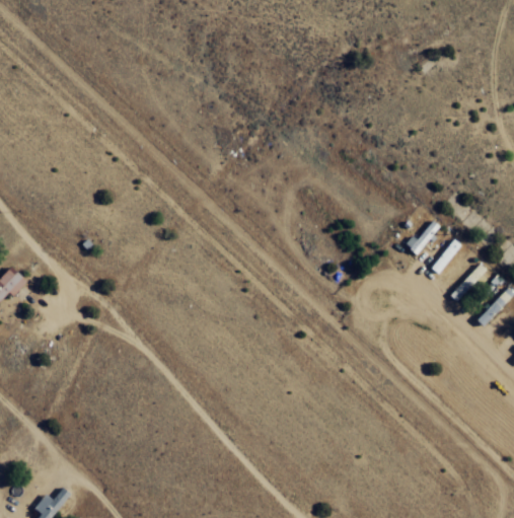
[(441,226),(433,220),(418,239),(413,235),(406,244),(419,255),(441,226)]
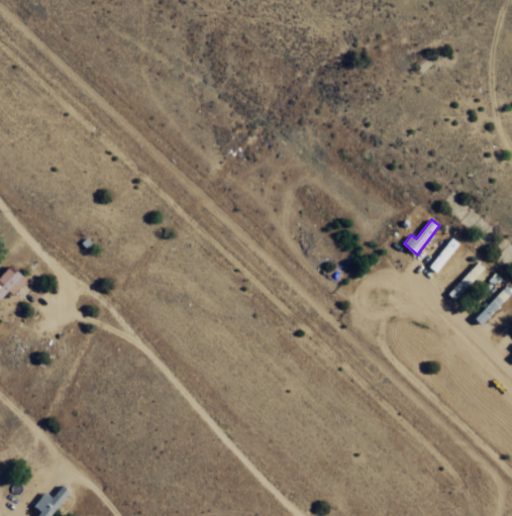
[(429,267),(437,274),(463,244),(453,237),(429,267)]
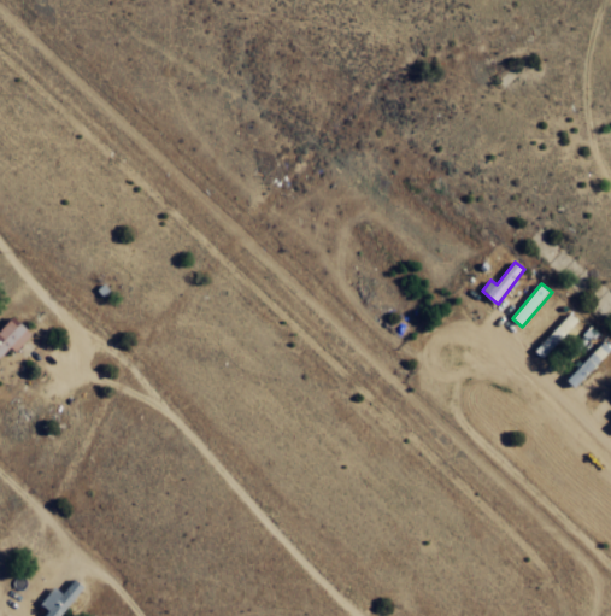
[(571,315),(535,350),(546,362),(583,327),(571,315)]
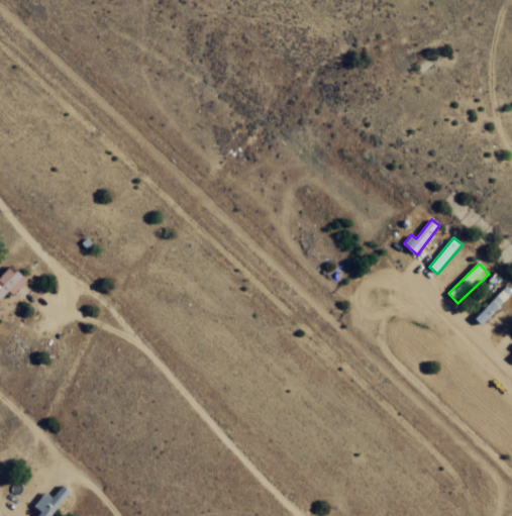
[(0,276),(0,300),(9,291),(13,295),(27,280),(11,265),(0,276)]
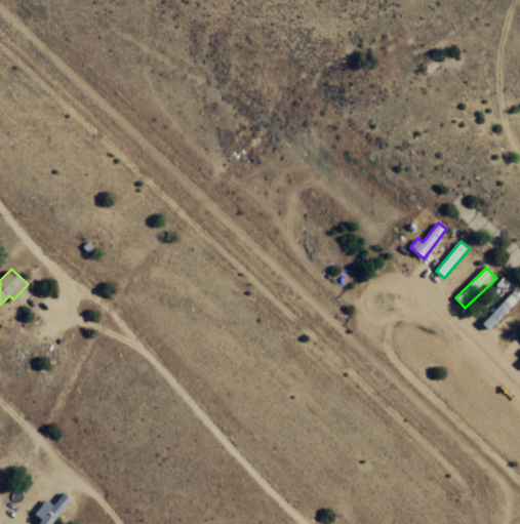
[(489,331),(519,300),(519,294),(514,290),(482,324),(489,331)]
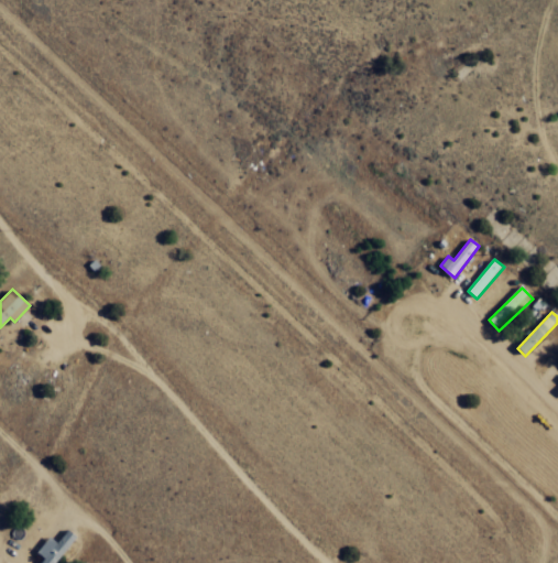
[(57,562),(78,537),(69,530),(58,543),(51,538),(37,553),(45,559),(42,562),(57,562)]
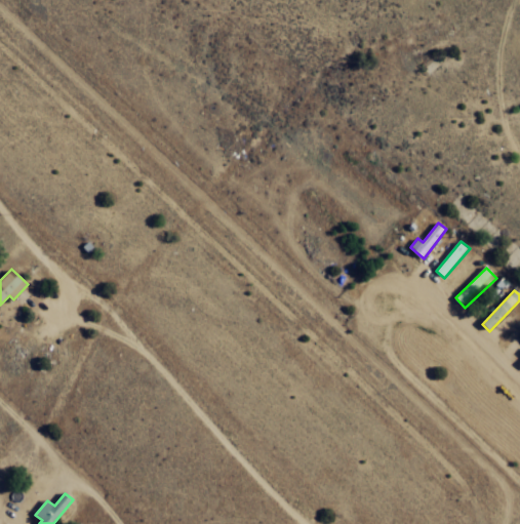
All buildings are outlined.
